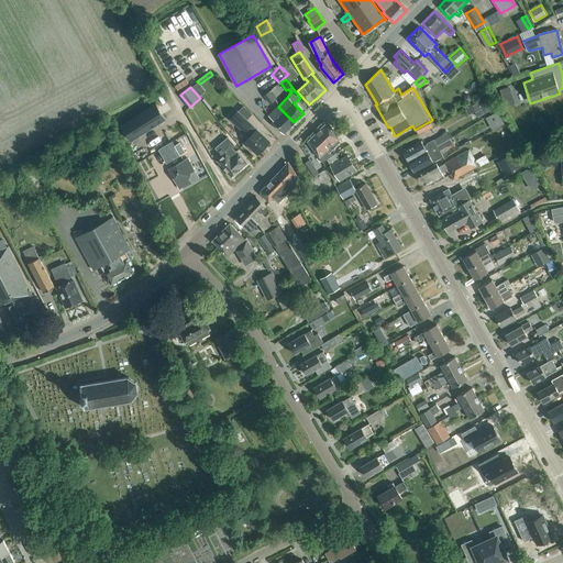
[(515,103),(508,87),(499,90),(505,107),(515,103)]
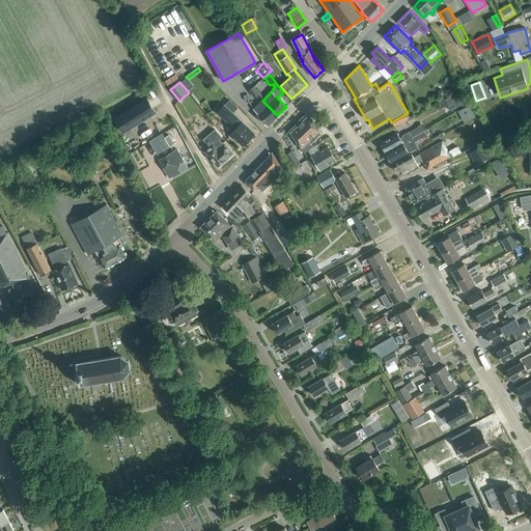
[(254,98),(260,94),(254,86),(249,90),(254,98)]
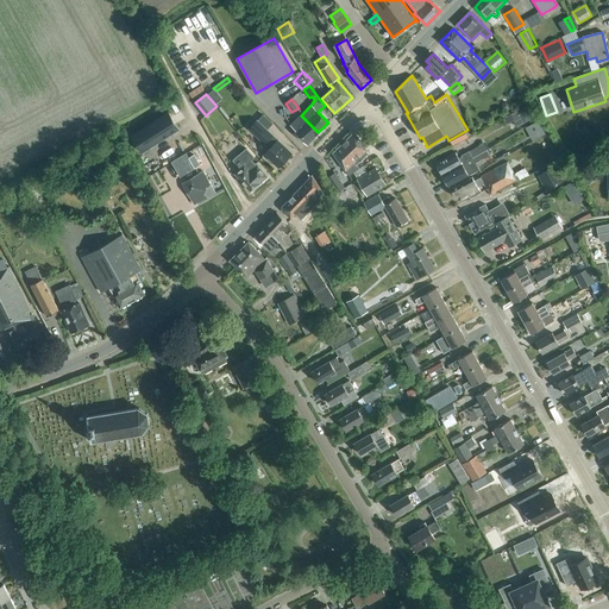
[(518,112),(510,115),(515,127),(533,119),(527,107),(518,112)]
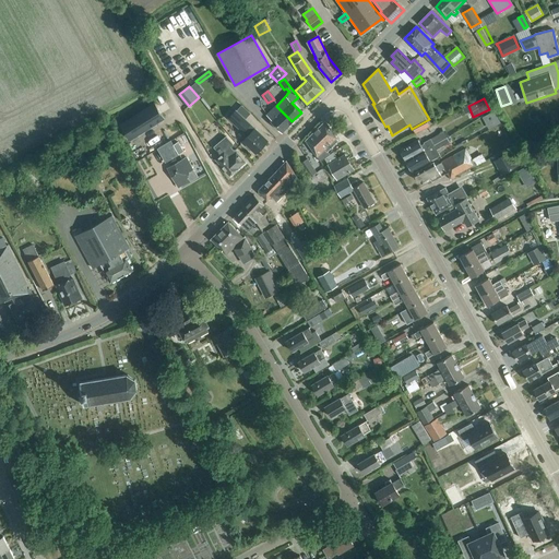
[(130,141),(165,119),(154,103),(119,125),(130,141)]
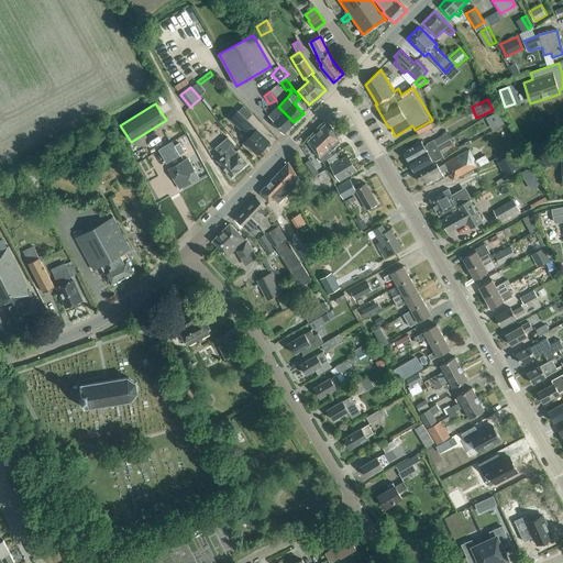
[(284,132),(294,122),(278,107),(268,116),(274,121),(274,122),(284,132)]
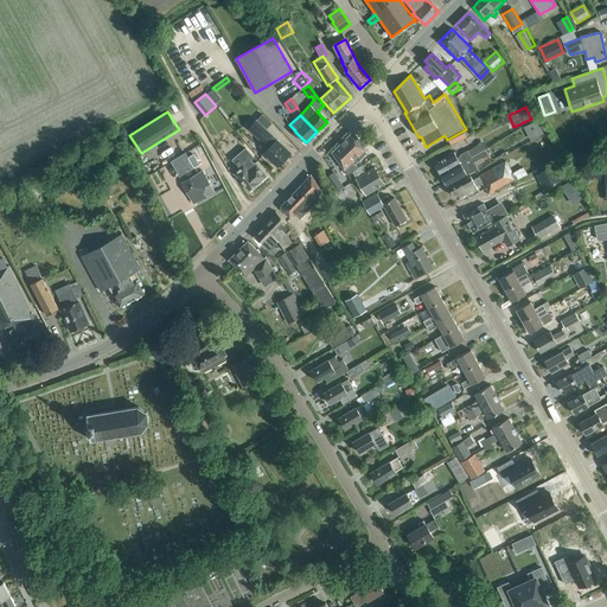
[(256,120),(248,128),(268,148),(262,155),(266,159),(267,158),(278,167),(291,153),(256,120)]
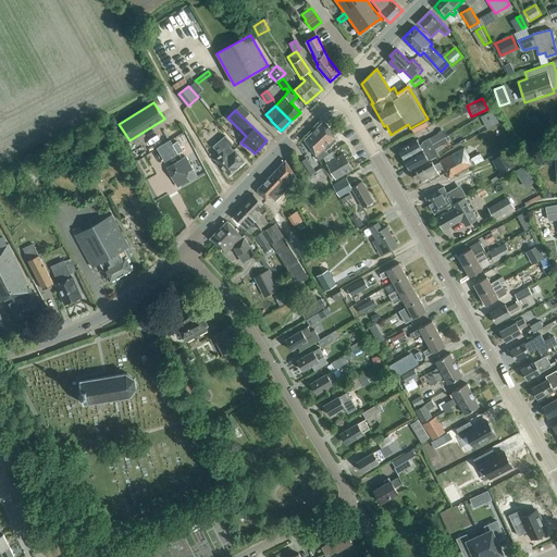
[(499,124),(493,111),(482,116),(489,130),(499,124)]
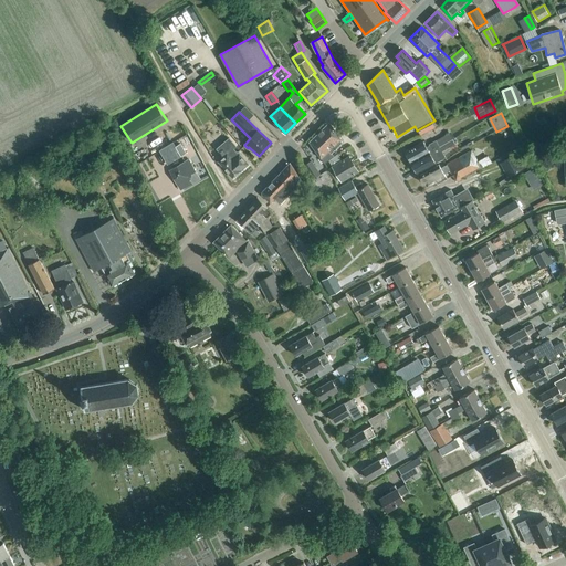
[(341,139),(331,125),(327,124),(310,143),(324,164),(328,161),(335,157),(331,154),(342,143),(339,140),(341,139)]
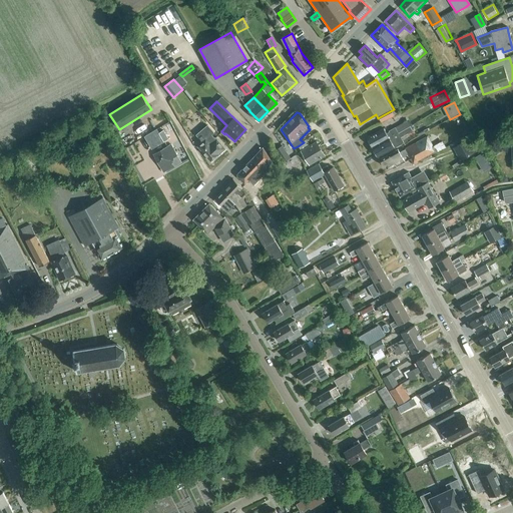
[(214,138),(211,135),(213,133),(207,126),(196,135),(203,142),(197,146),(210,161),(224,149),(215,137),(214,138)]
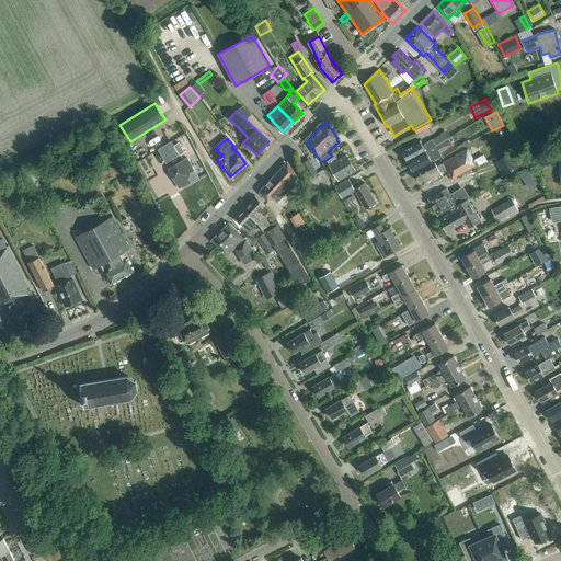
[(436,146),(408,161),(413,172),(442,157),(438,150),(451,142),(448,138),(436,146)]
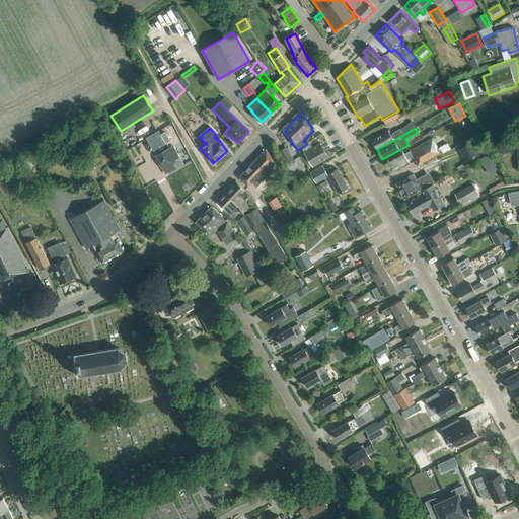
[(377,149),(403,135),(400,129),(393,133),(393,134),(391,135),(388,130),(372,139),(377,149)]
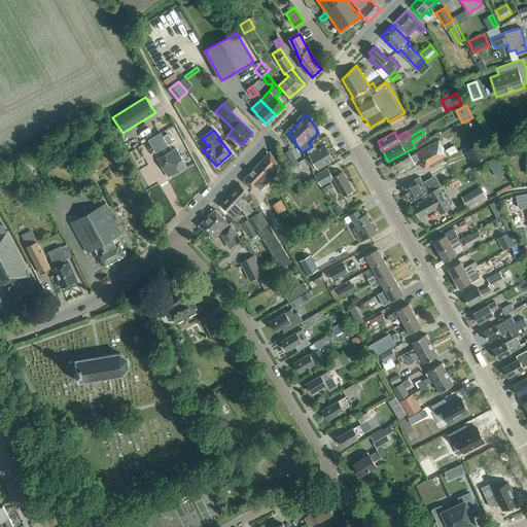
[(162,133),(148,140),(156,153),(169,146),(168,145),(173,143),(168,134),(164,137),(162,133)]
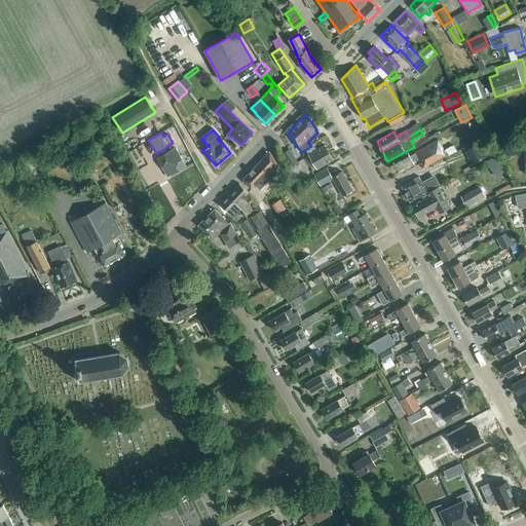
[(444,150),(439,141),(410,156),(408,153),(391,162),(390,165),(392,171),(397,172),(398,174),(406,168),(407,171),(415,166),(412,160),(417,157),(424,170),(457,151),(453,145),(444,150)]
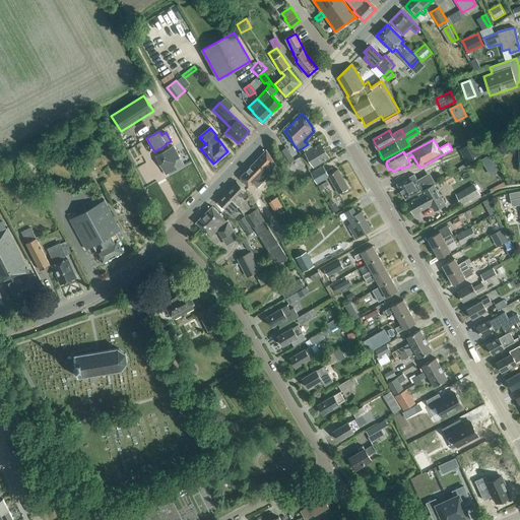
[(483,153),(476,140),(459,149),(466,163),(483,153)]
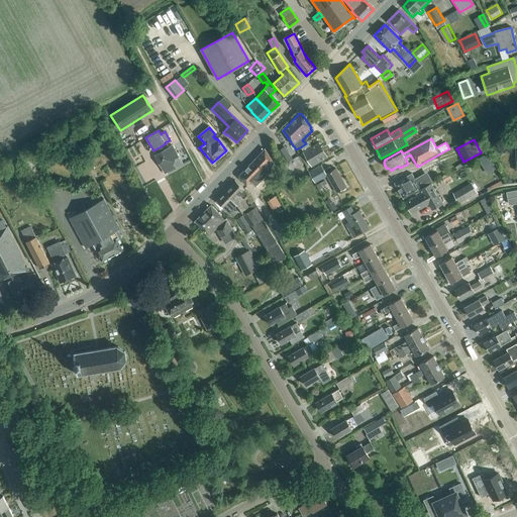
[(500,151),(511,146),(508,139),(496,145),(500,151)]
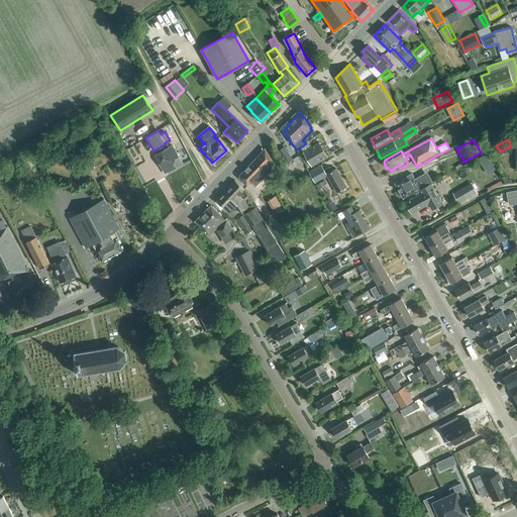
[(312,147),(308,141),(306,143),(300,147),(304,152),(303,152),(311,167),(327,157),(319,142),(312,147)]
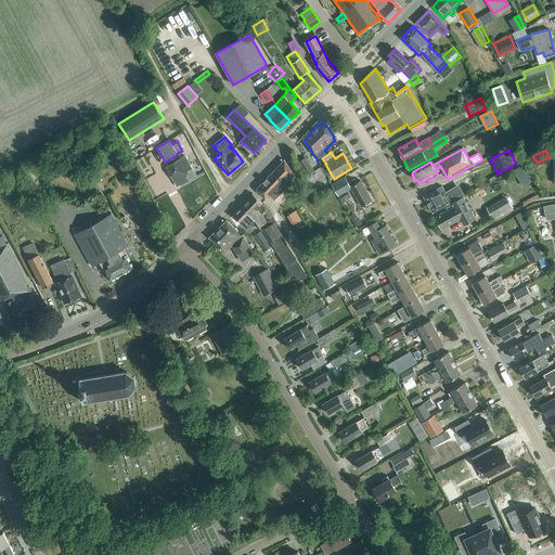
[(181,184),(196,176),(185,156),(166,167),(175,183),(181,184)]
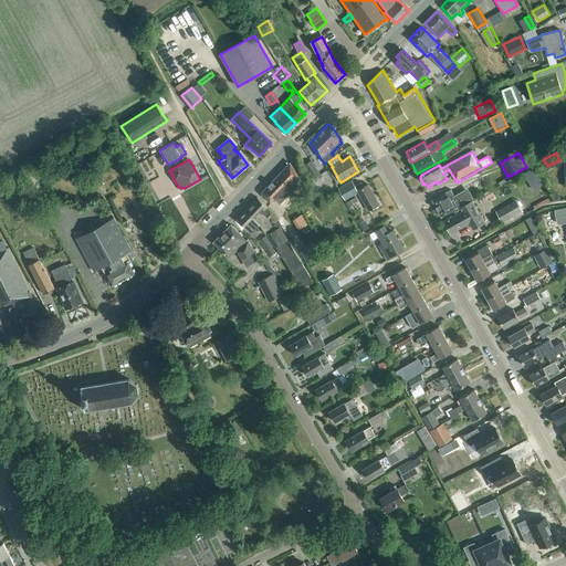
[(312,180),(320,175),(311,160),(303,166),(312,180)]
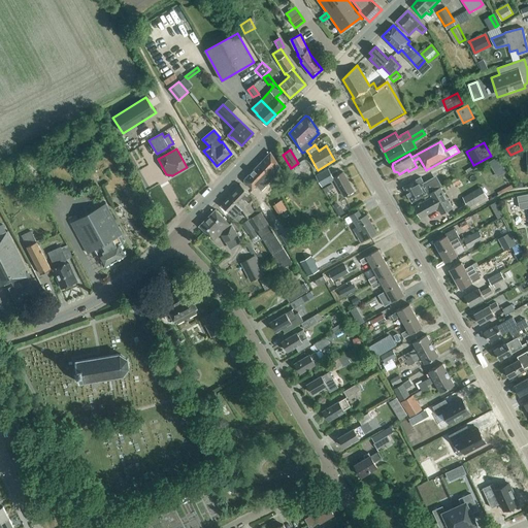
[(258,165),(271,177),(272,176),(273,178),(282,169),(270,152),(258,165)]
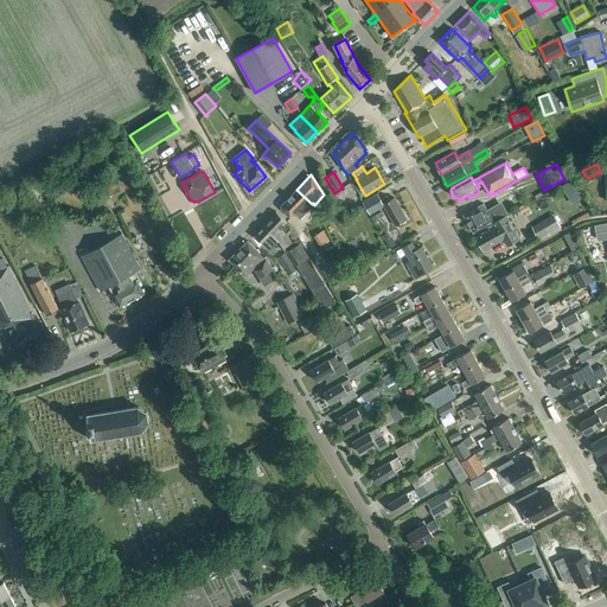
[(307,210),(312,204),(296,190),(281,206),(281,210),(289,218),(294,213),(300,219),(308,211),(307,210)]
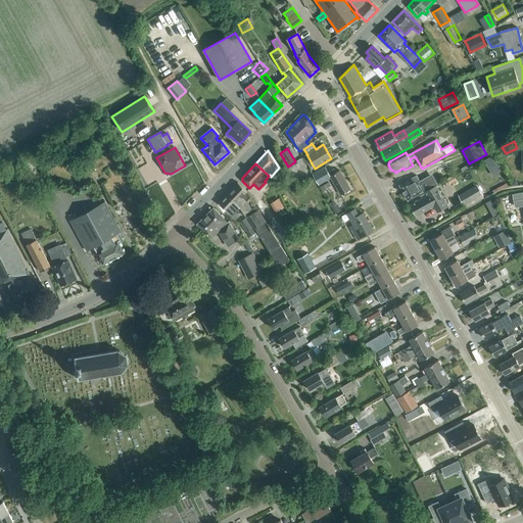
[(325,167),(313,174),(320,186),(331,179),(340,195),(350,189),(340,171),(335,174),(332,170),(328,172),(325,167)]
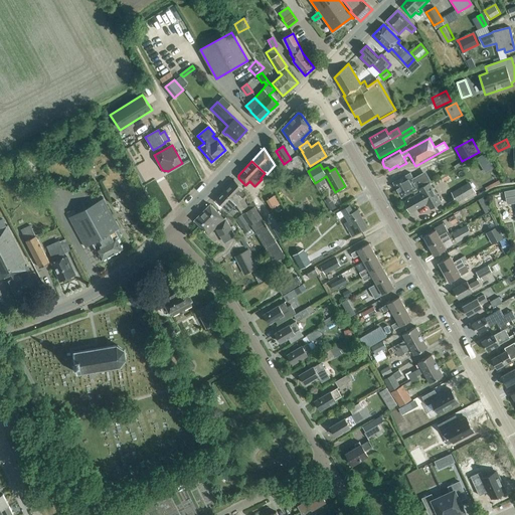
[(286,183),(291,179),(284,166),(278,169),(286,183)]
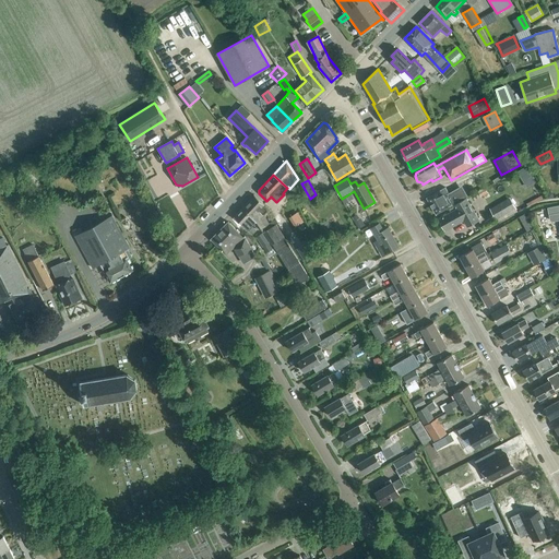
[(467,197),(461,186),(448,193),(445,188),(427,199),(436,214),(467,197)]
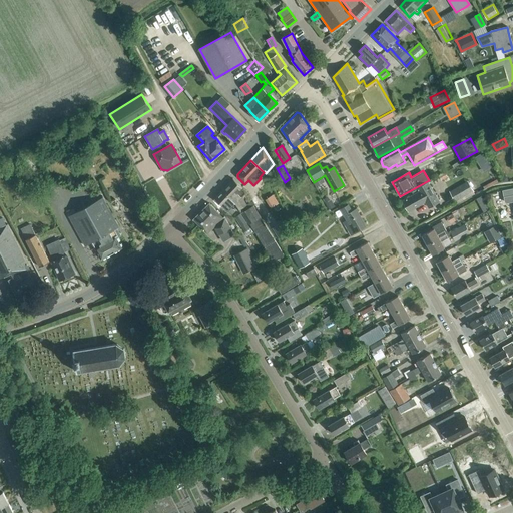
[(234,202),(234,203),(239,209),(248,204),(242,196),(246,191),(233,179),(221,191),(234,202)]
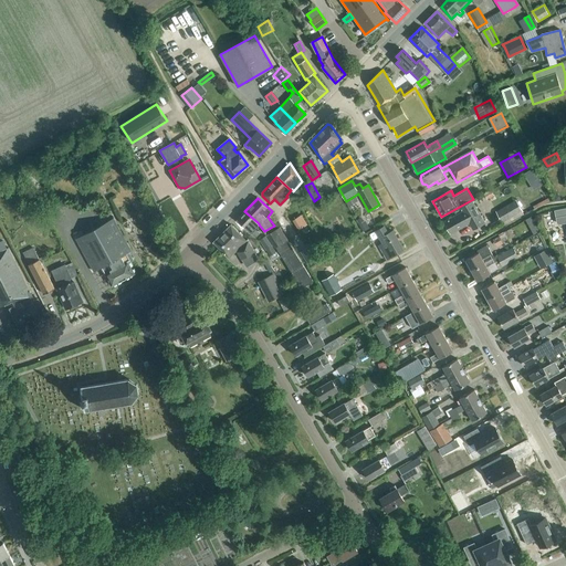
[(485,223),(472,200),(460,207),(462,211),(444,222),(449,231),(452,229),(453,232),(470,222),(473,230),(485,223)]
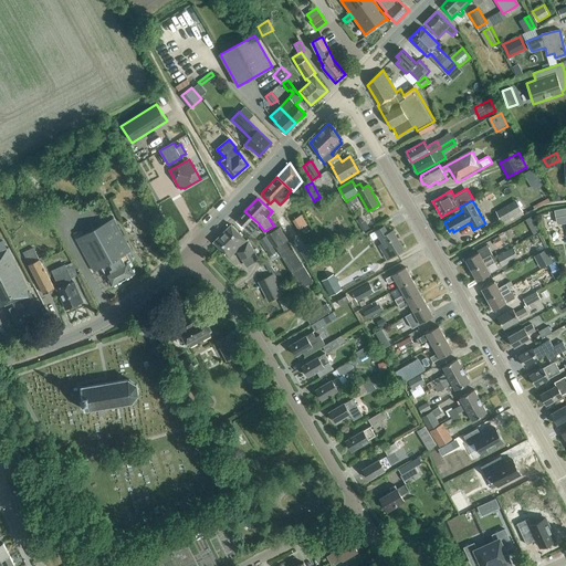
[(501,223),(522,211),(515,200),(495,212),(501,223)]
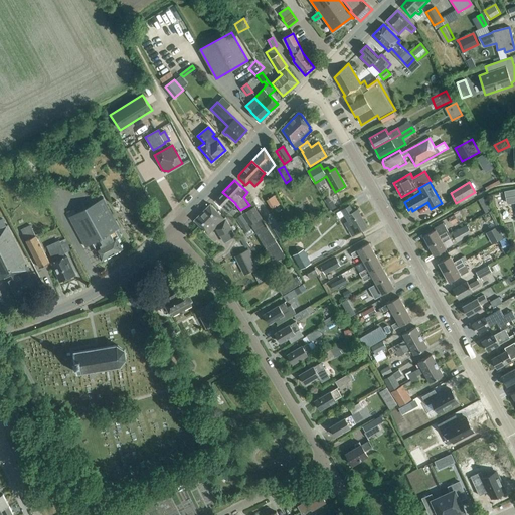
[(514,189),(510,191),(504,192),(506,203),(508,204),(514,202),(514,189)]
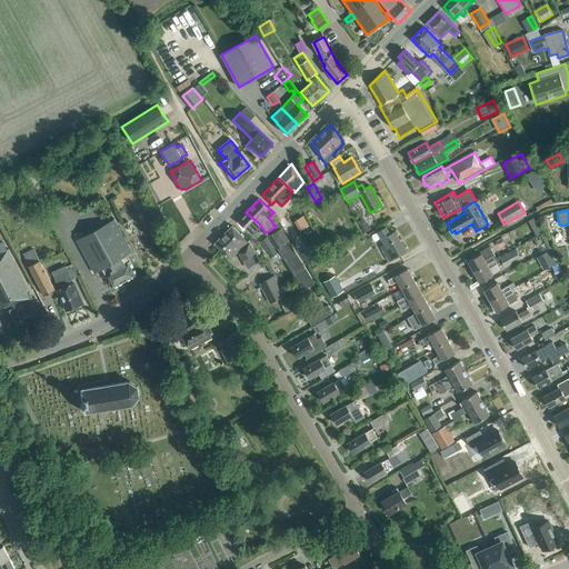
[(257,230),(260,226),(260,225),(246,212),(238,220),(257,239),(261,235),(257,230)]
